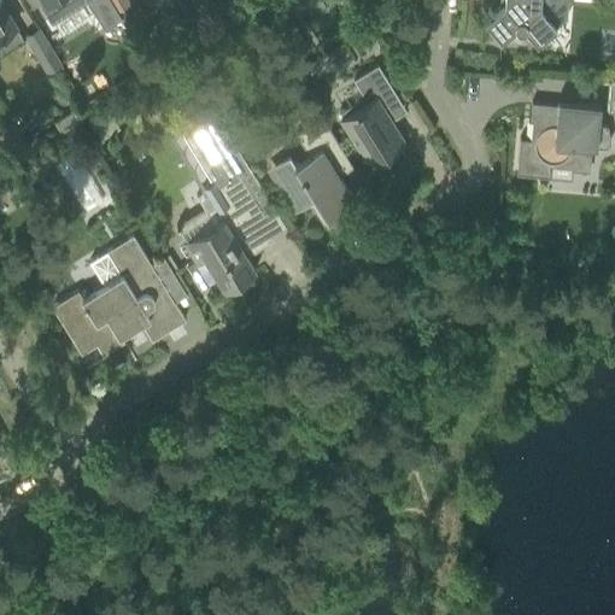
[(27,0),(34,10),(40,6),(52,27),(88,4),(86,0),(27,0)]
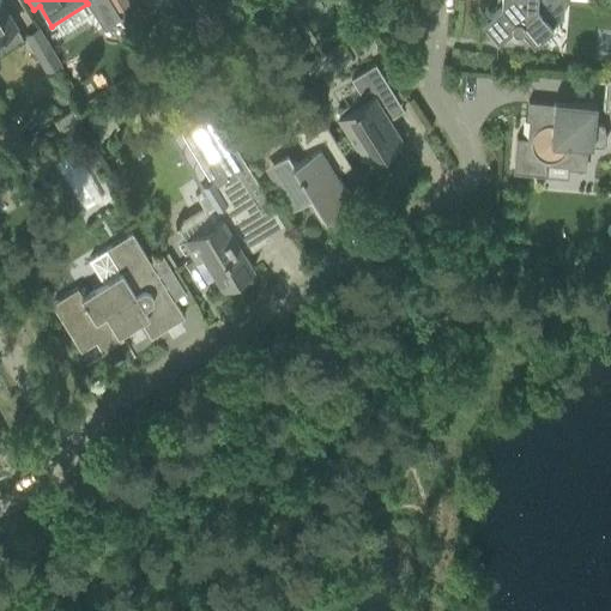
[(108,0),(94,0),(88,4),(106,31),(122,20),(118,14),(108,0)]
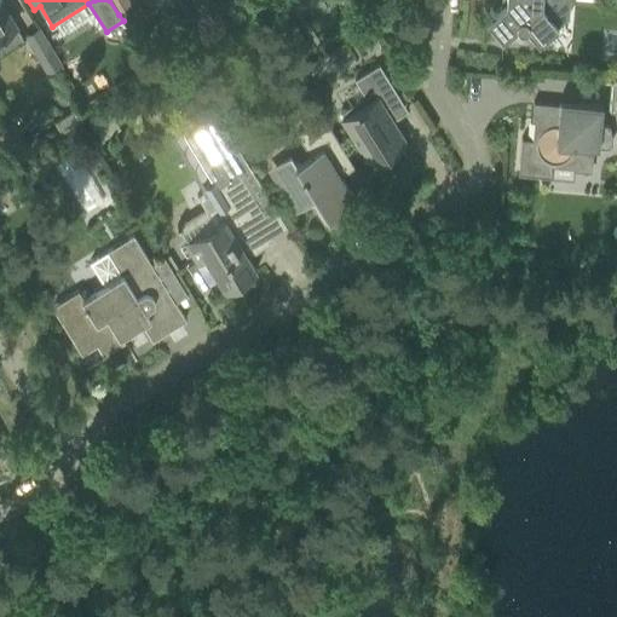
[(109,0),(119,15),(131,7),(126,0),(109,0)]
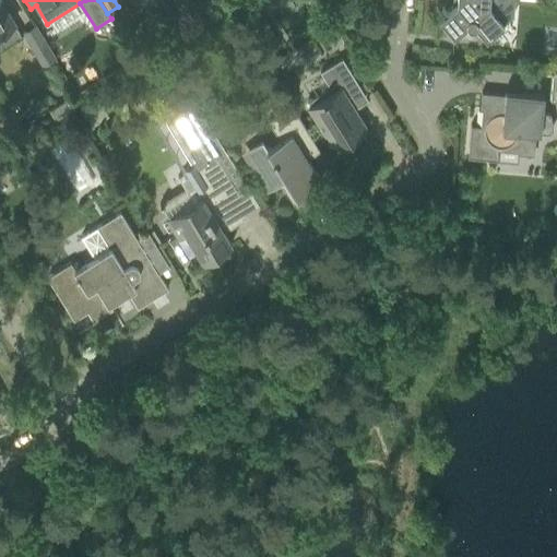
[(458,0),(458,6),(440,21),(454,38),(487,40),(514,19),(516,0),(458,0)]
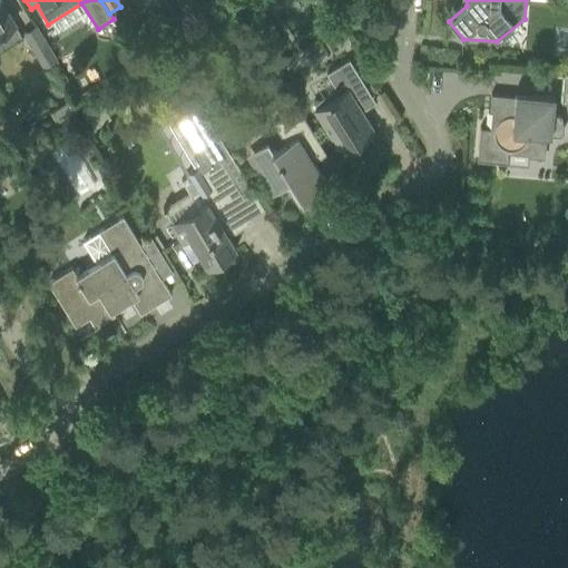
[(0,35),(1,35),(9,47),(22,39),(15,26),(0,2),(0,35)]
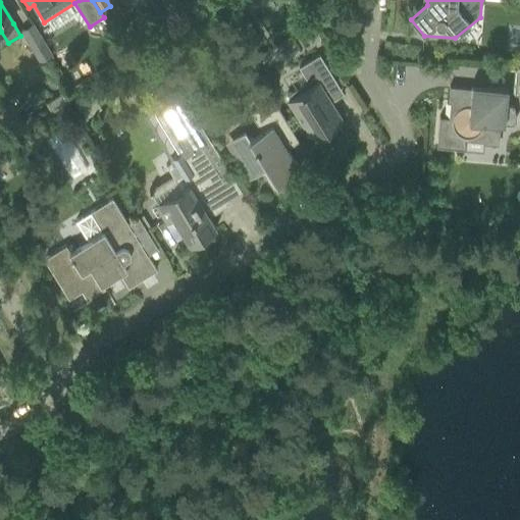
[(303,30),(311,45),(322,38),(314,23),(303,30)]
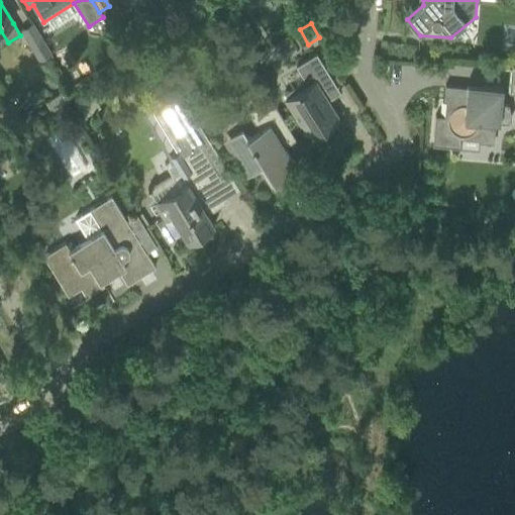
[(40,63),(52,57),(33,25),(22,31),(40,63)]
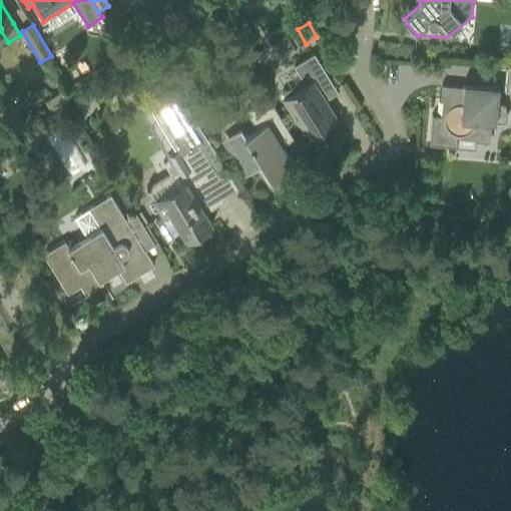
[(296,86),(283,95),(286,99),(284,100),(295,118),(306,135),(312,130),(315,134),(323,129),(338,120),(329,105),(327,101),(322,94),(334,86),(315,55),(298,66),(295,68),(304,82),(296,86)]
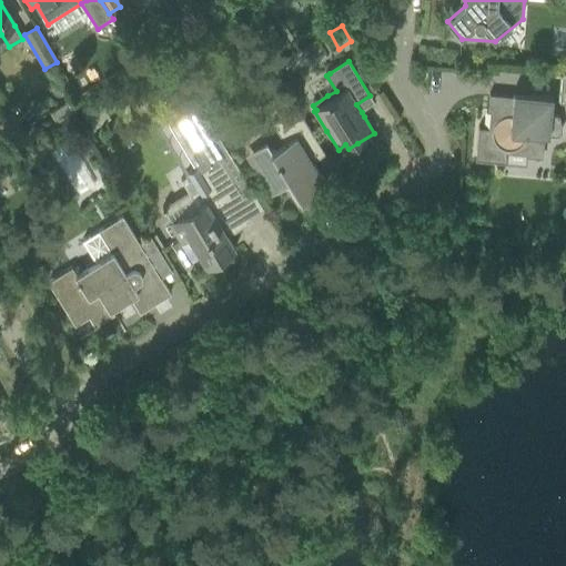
[(514,93),(514,98),(491,95),(488,113),(491,113),(489,131),(479,130),(476,161),(508,164),(508,154),(526,157),(526,158),(543,160),(545,135),(555,137),(558,137),(562,134),(563,131),(561,118),(552,115),(554,98),(514,93)]
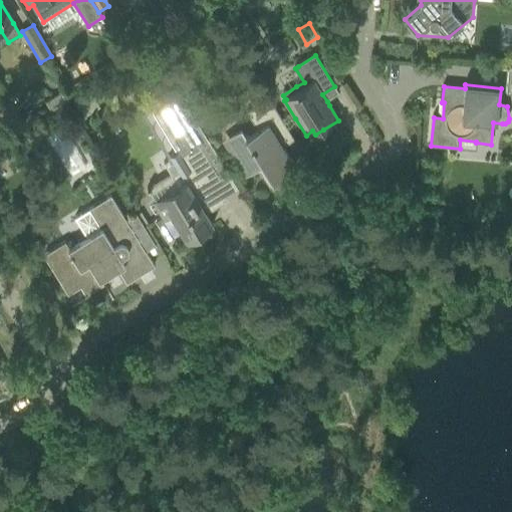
[(212,209),(227,200),(214,180),(227,172),(197,123),(191,128),(173,97),(152,110),(178,153),(171,157),(172,159),(165,164),(179,187),(154,203),(163,218),(156,222),(166,238),(180,229),(190,246),(205,236),(203,233),(214,227),(202,209),(209,204),(212,209)]
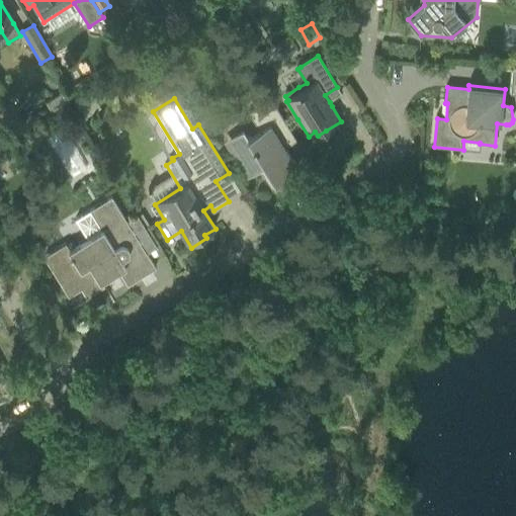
[(291,132),(280,114),(271,100),(249,114),(260,132),(230,151),(234,158),(245,175),(258,167),(272,189),(286,181),(284,178),(298,170),(279,139),(291,132)]
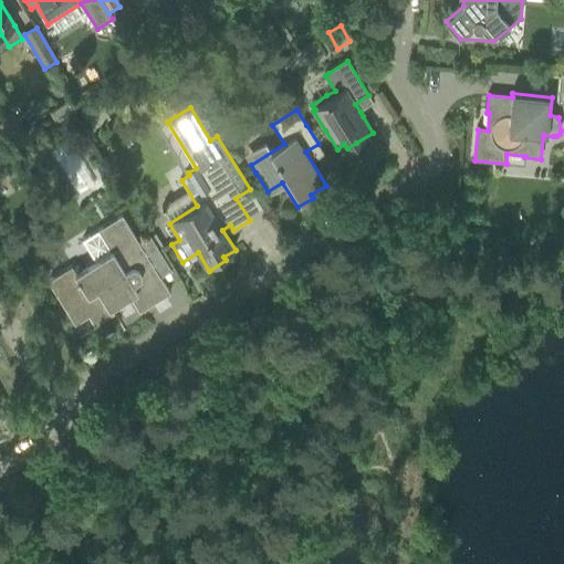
[(73,139),(53,149),(77,194),(97,184),(73,139)]
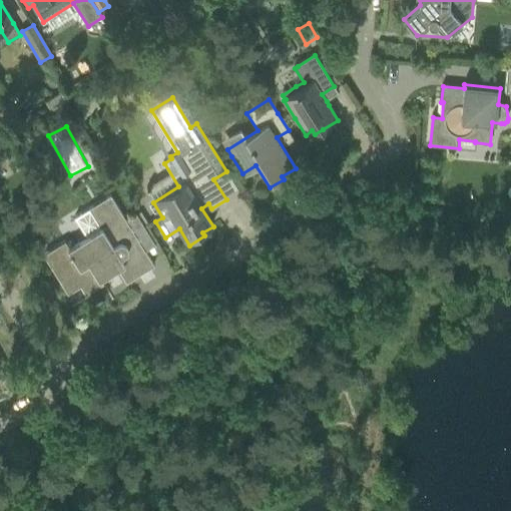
[(65,242),(61,245),(44,256),(68,295),(81,288),(86,296),(103,285),(100,280),(118,270),(127,284),(154,267),(110,196),(89,209),(101,228),(69,248),(65,242)]
